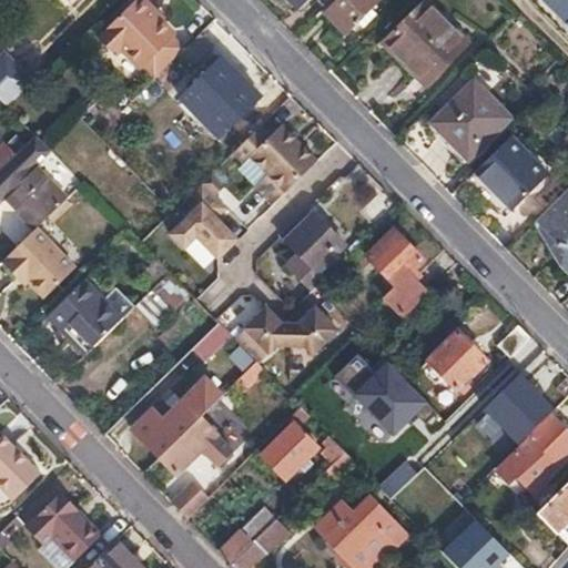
[(144,67),(154,77),(155,77),(168,64),(175,57),(185,48),(173,36),(173,33),(140,0),(135,0),(97,37),(115,57),(123,49),(141,69),(144,67)]
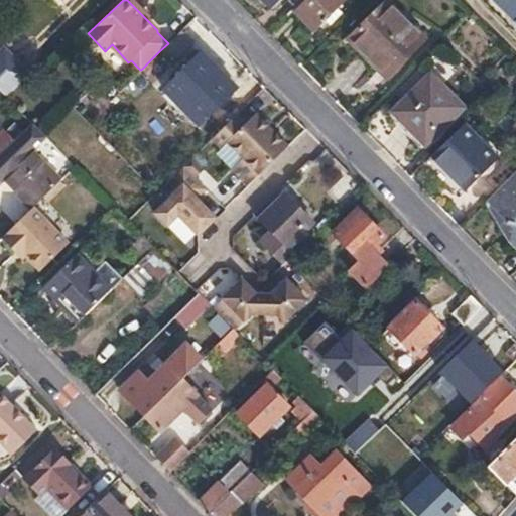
[(262,0),(271,8),(278,0),(262,0)]
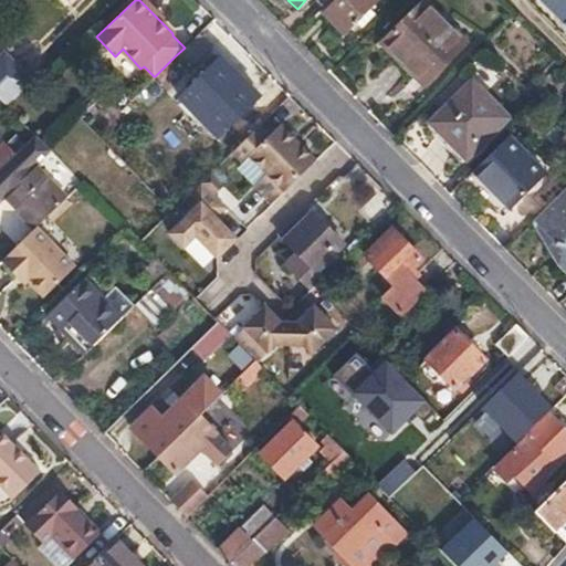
[(377,0),(333,0),(323,9),(347,33),(378,1),(377,0)]
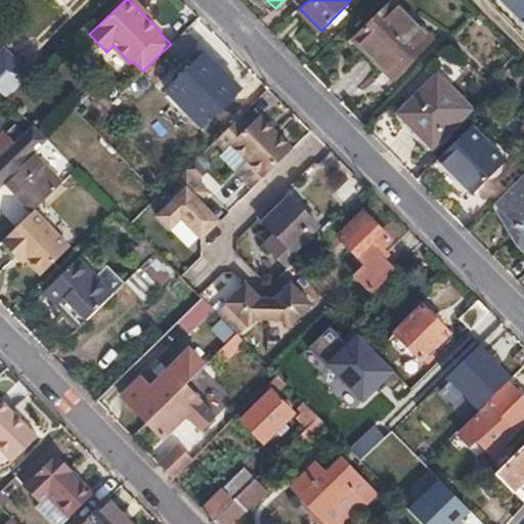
[(523,0),(501,0),(523,22),(523,0)]
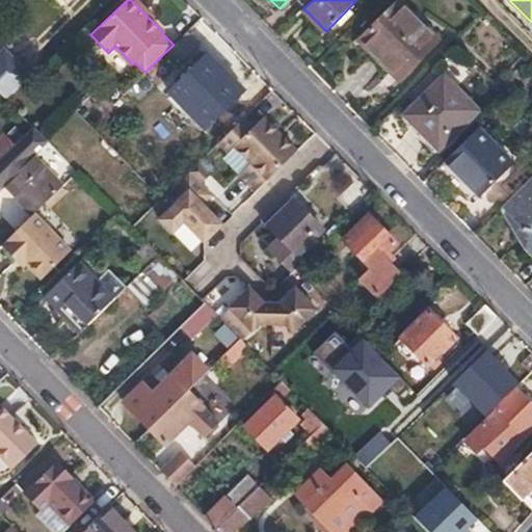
[(360,42),(372,56),(380,48),(405,74),(437,42),(399,1),(360,42)]
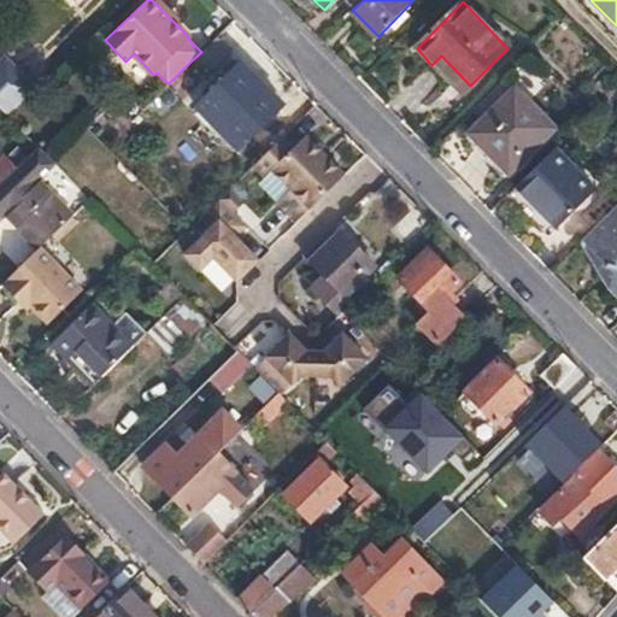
[(201,52),(191,62),(204,75),(228,51),(216,37),(201,52)]
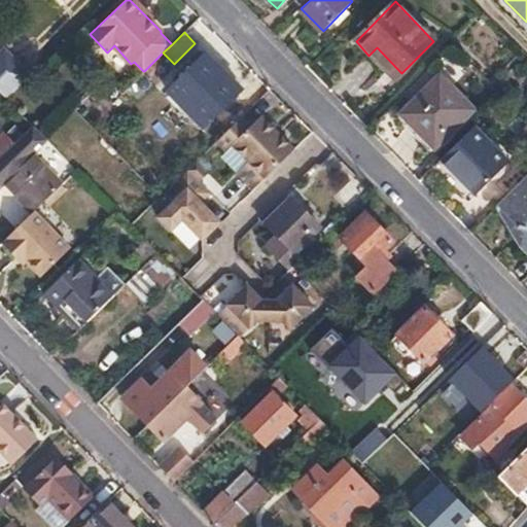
[(9,40),(0,49),(0,93),(2,96),(34,65),(9,40)]
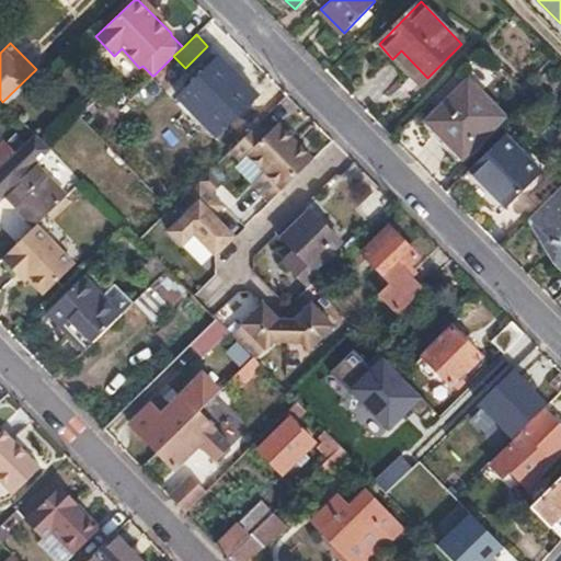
[(401,50),(392,59),(419,86),(427,78),(401,50)]
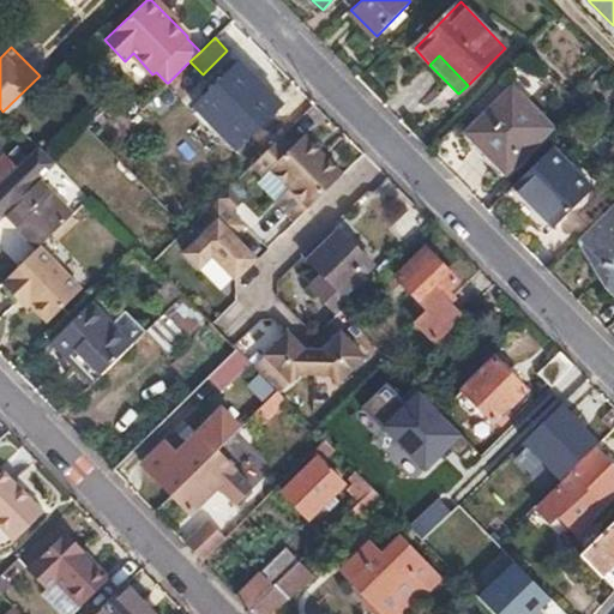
[(266,119),(263,115),(277,101),(238,61),(223,76),(222,74),(191,104),(234,149),(266,119)]
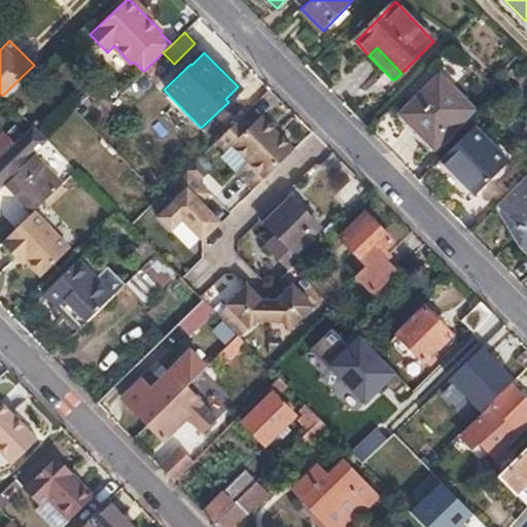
[(155,60),(144,71),(152,79),(164,68),(155,60)]
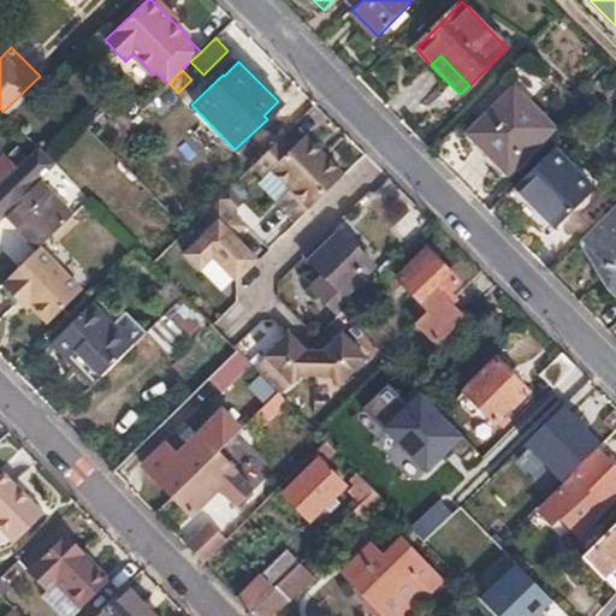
[(507,172),(537,142),(532,136),(545,123),(514,90),(471,134),(507,172)]
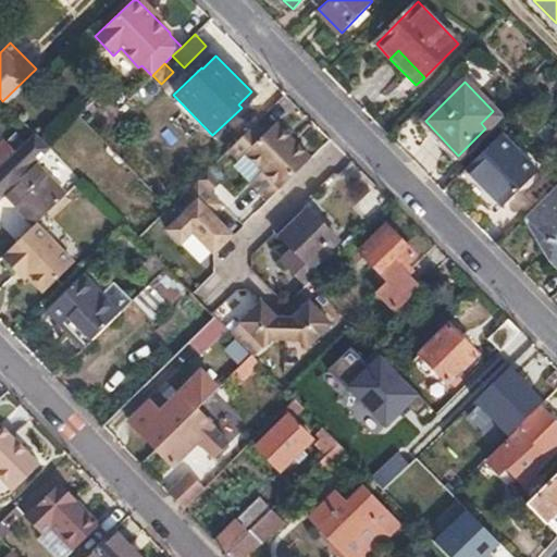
[(481,123),(485,128),(497,115),(493,111),(481,123)]
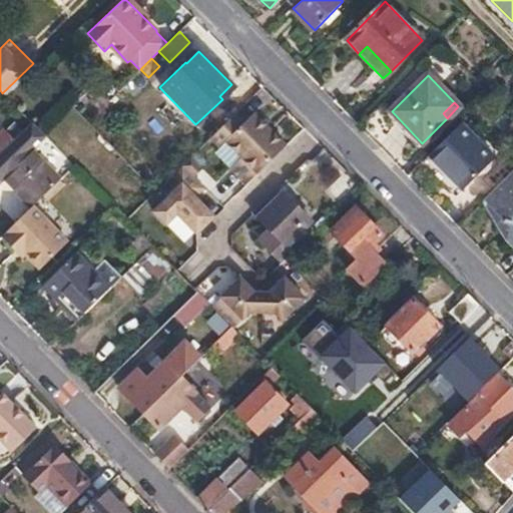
[(104,105),(89,120),(101,133),(116,118),(104,105)]
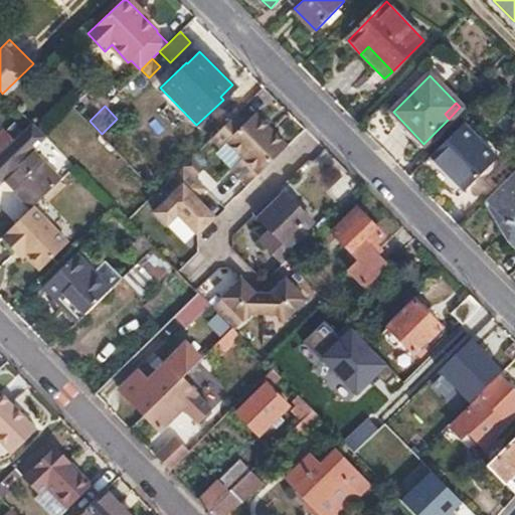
[(242,159),(259,175),(287,147),(254,114),(244,124),(236,115),(210,140),(218,149),(225,142),(242,159)]
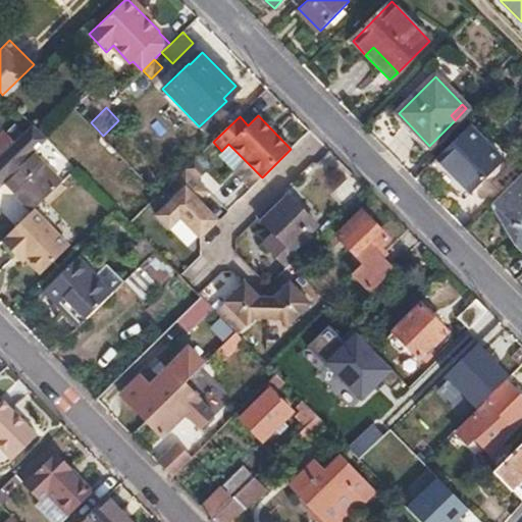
[(468,126),(435,159),(469,194),(502,161),(468,126)]
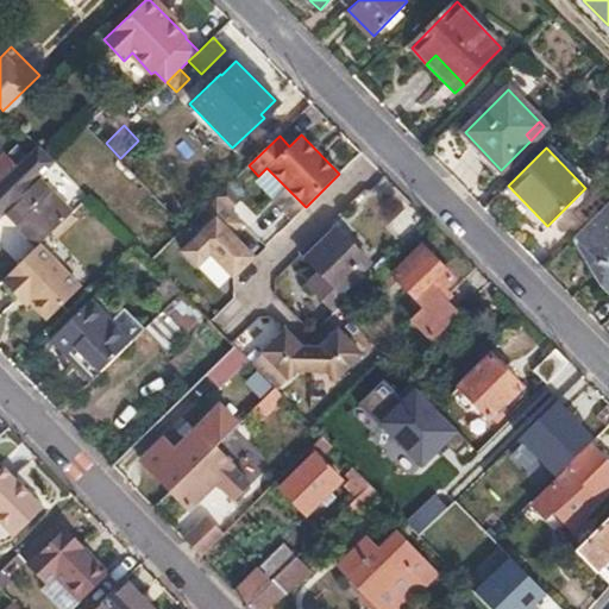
[(0,184),(10,176),(17,169),(4,155),(0,157),(0,184)]
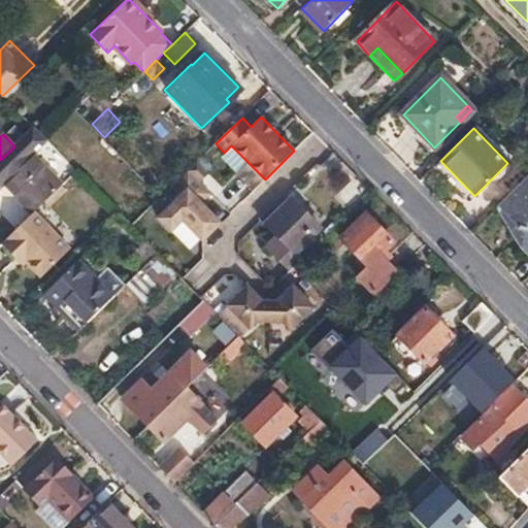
[(24,138),(15,145),(23,152),(30,144),(24,138)]
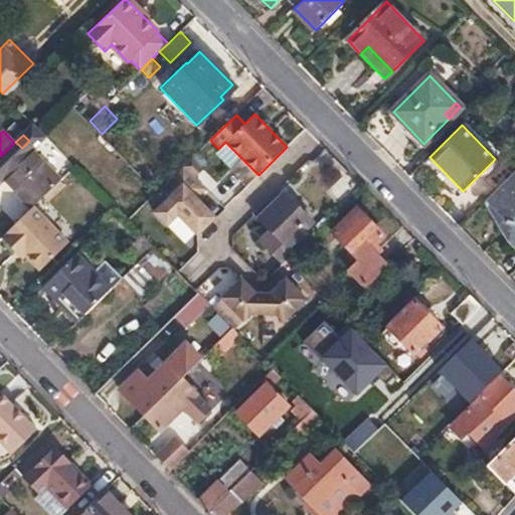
[(229,171),(242,159),(225,142),(218,149),(213,154),(229,171)]
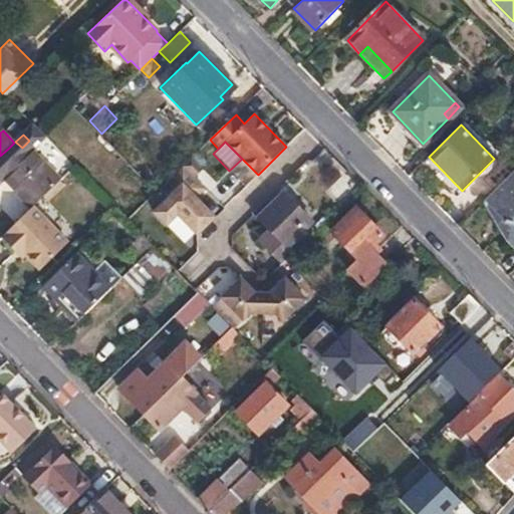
[(0,156),(0,178),(29,208),(57,179),(29,149),(18,160),(8,149),(0,156)]
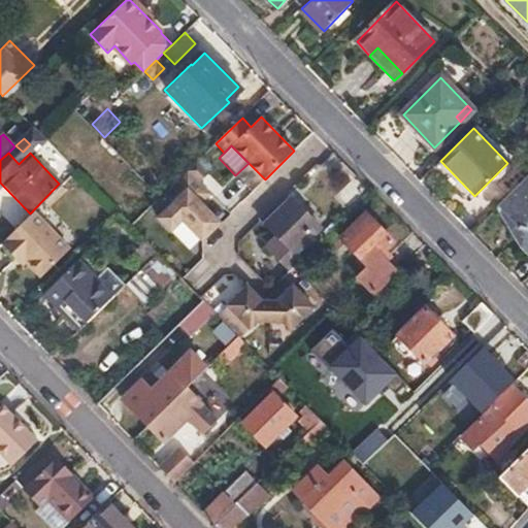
[(197,161),(189,169),(200,182),(209,172),(197,161)]
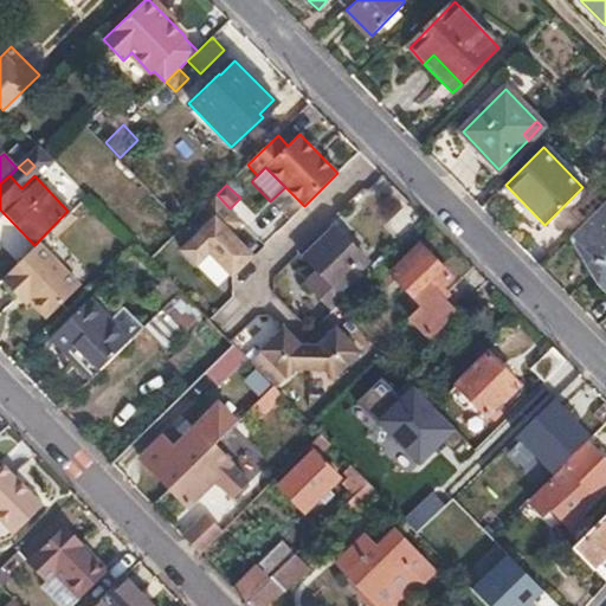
[(304,206),(285,187),(270,201),(289,220),(304,206)]
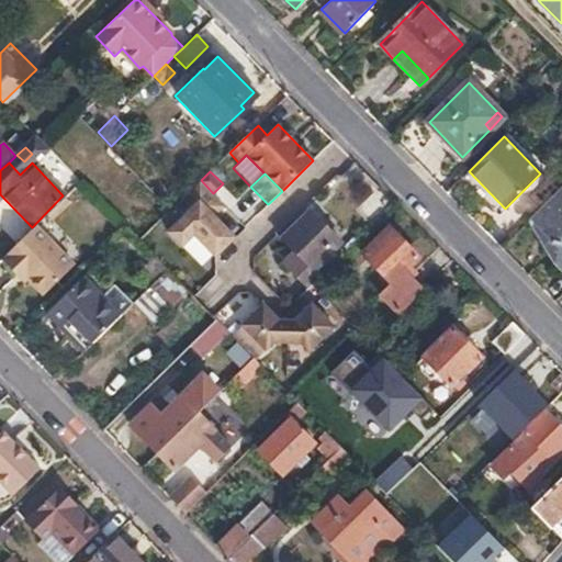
[(199,201),(167,231),(181,245),(193,234),(214,256),(234,237),(213,215),(224,205),(201,180),(189,191),(199,201)]
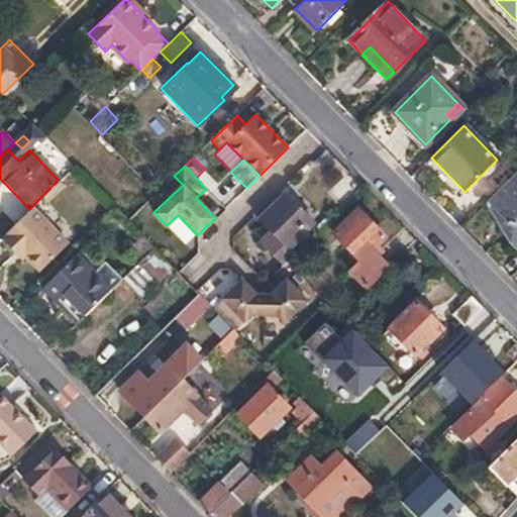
[(516,169),(488,199),(508,220),(503,231),(509,238),(508,239),(516,249),(516,169)]
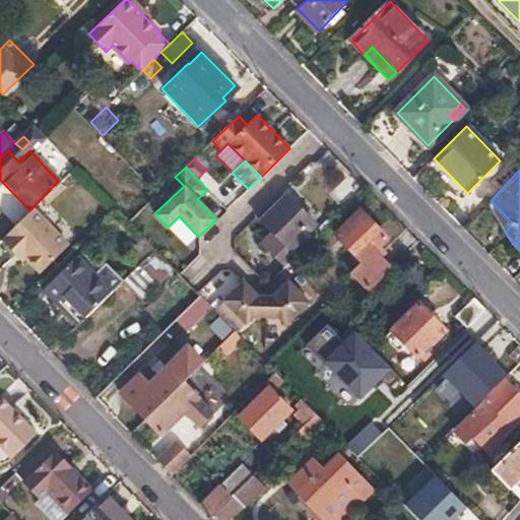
[(0,208),(9,217),(20,205),(0,185),(0,208)]
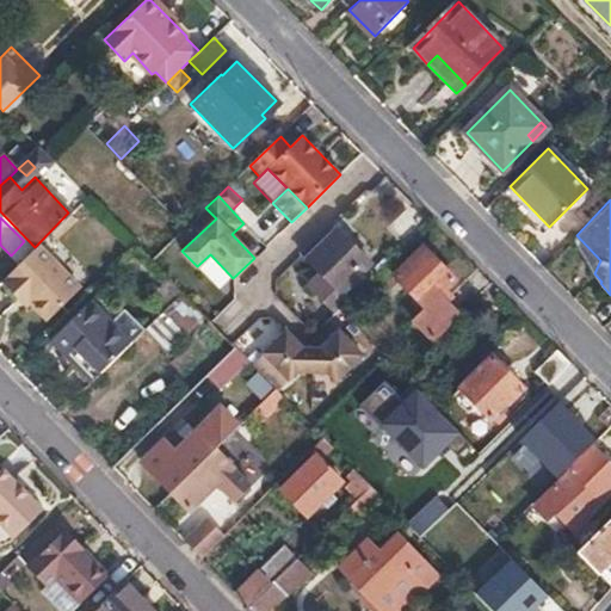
[(316,242),(303,255),(343,292),(371,264),(334,230),(320,245),(316,242)]
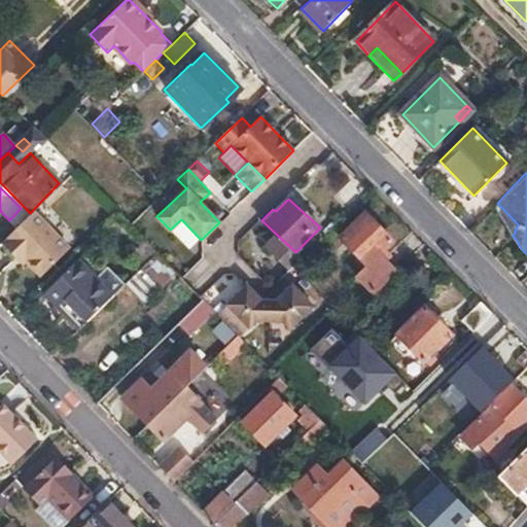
[(33,214),(1,246),(15,259),(20,255),(26,262),(41,278),(68,250),(33,214)]
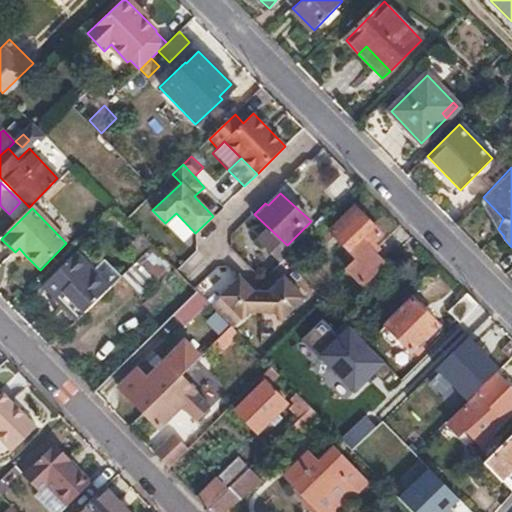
[(354,209),(333,230),(359,257),(347,269),(362,285),(384,264),(373,254),(378,248),(373,243),(380,235),(354,209)]
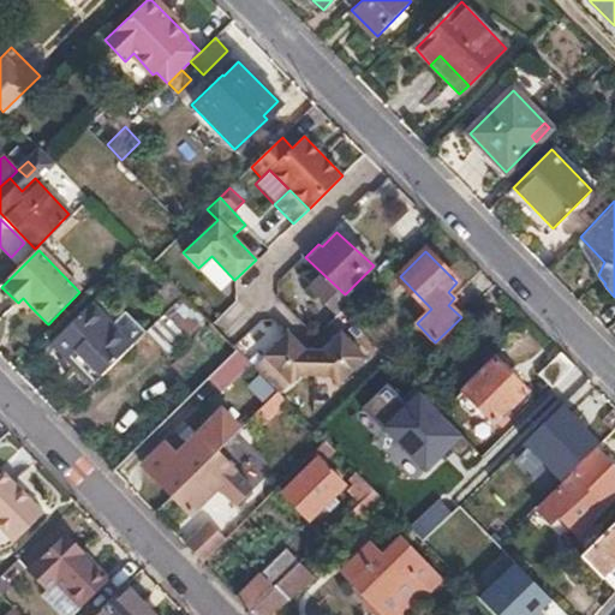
[(143,328),(166,353),(201,321),(177,296),(143,328)]
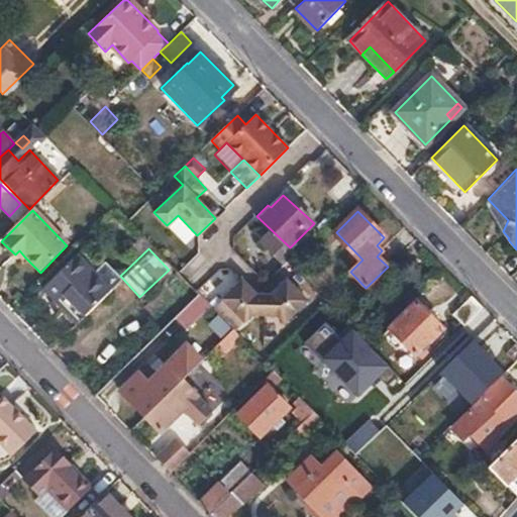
[(19,250),(15,254),(21,261),(25,257),(19,250)]
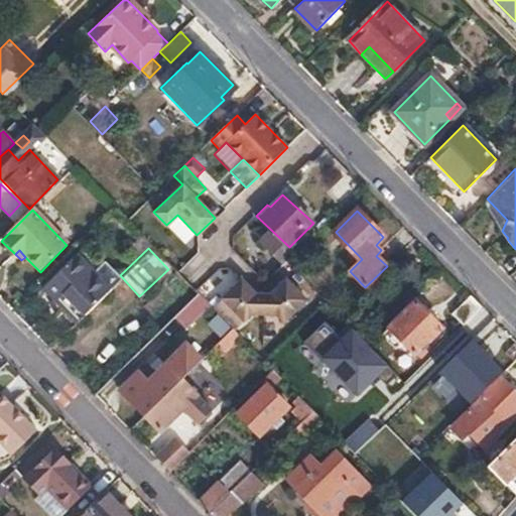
[(76,256),(41,289),(76,325),(111,291),(76,256)]
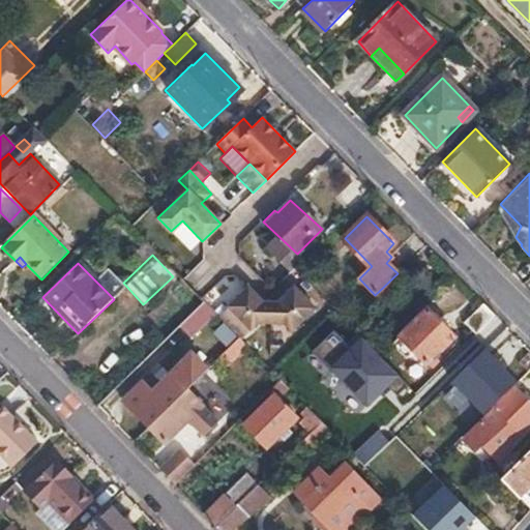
[(247,288),(228,307),(251,331),(258,324),(285,324),(292,332),(315,310),(294,288),(278,303),(263,302),(247,288)]
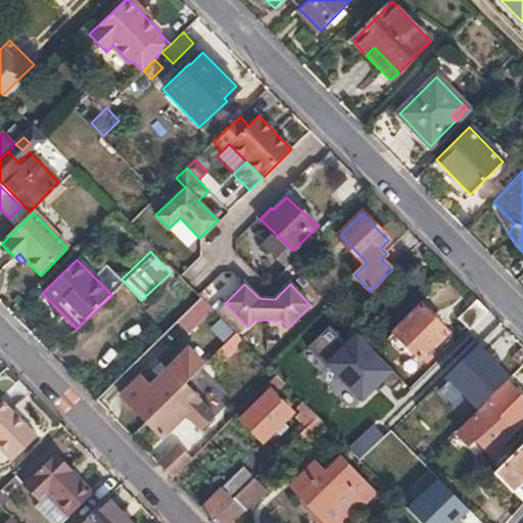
[(201,298),(179,320),(189,330),(211,308),(201,298)]
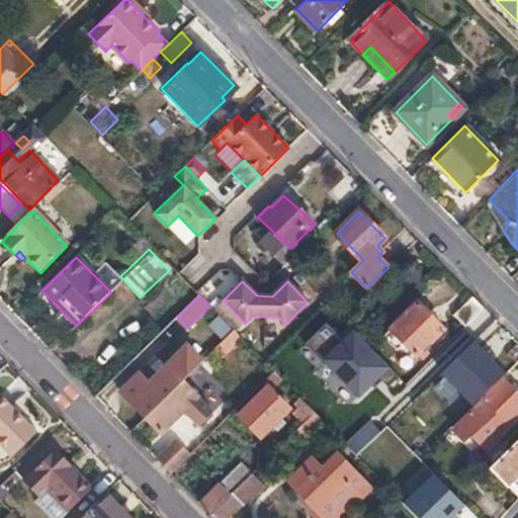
[(484,308),(472,296),(454,316),(465,327),(484,308)]
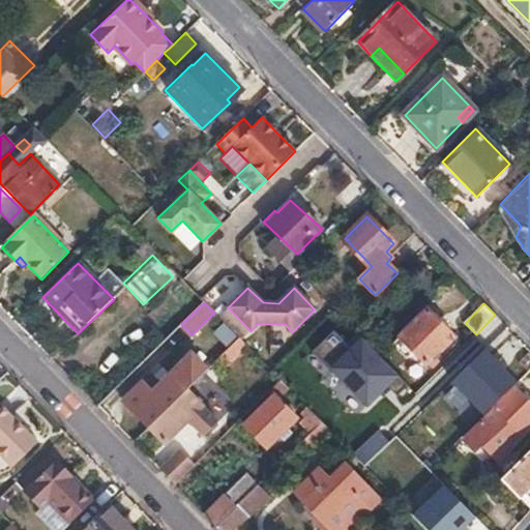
[(427,312),(401,337),(425,363),(451,337),(427,312)]
